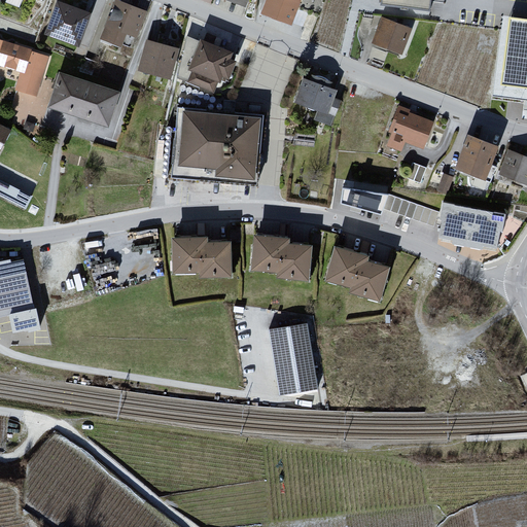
[(148,11),(114,0),(113,0),(100,41),(123,48),(127,36),(138,40),(148,11)]
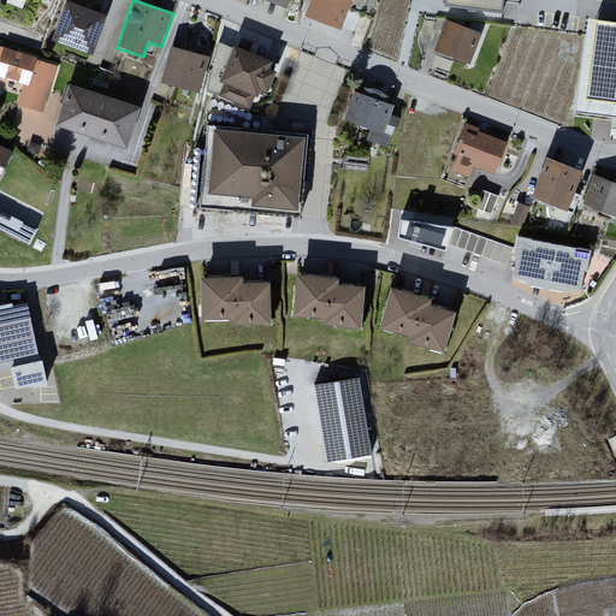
[(353,1),(351,0),(313,0),(307,17),(342,30),(353,1)]
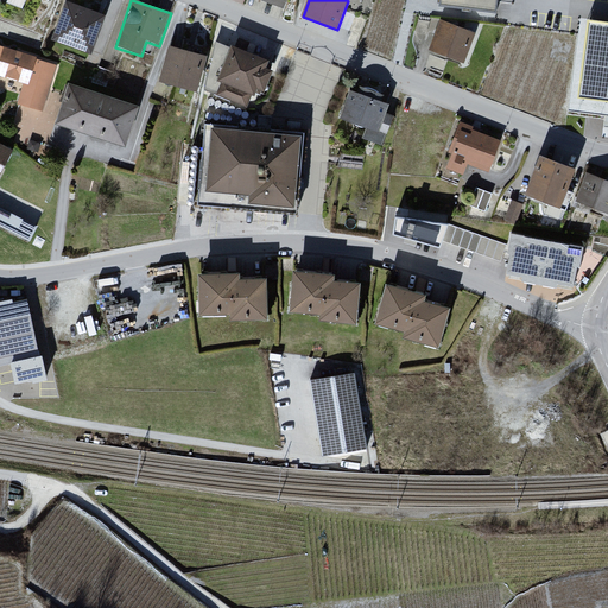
[(438,0),(438,8),(495,14),(496,0),(438,0)]
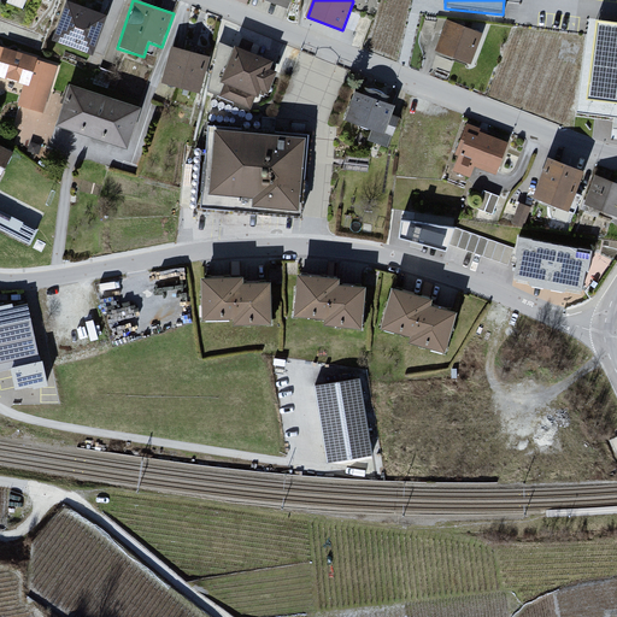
[(107,19),(68,5),(54,42),(94,57),(107,19)]
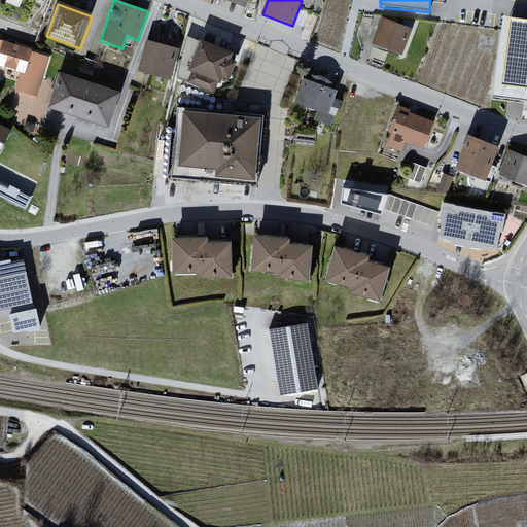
[(412,31),(381,19),(371,45),(401,58),(412,31)]
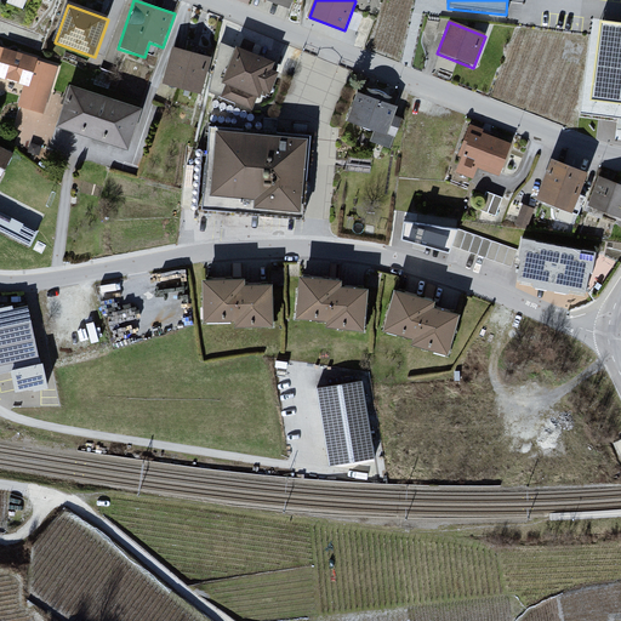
[(620,23),(603,22),(594,93),(620,96),(620,23)]
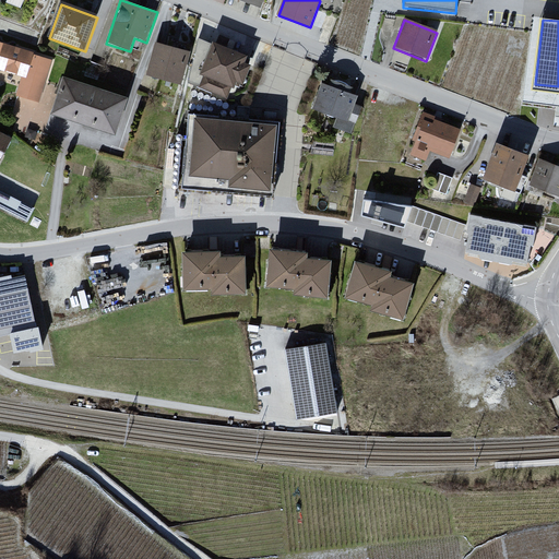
[(219,35),(217,45),(227,47),(229,37),(219,35)]
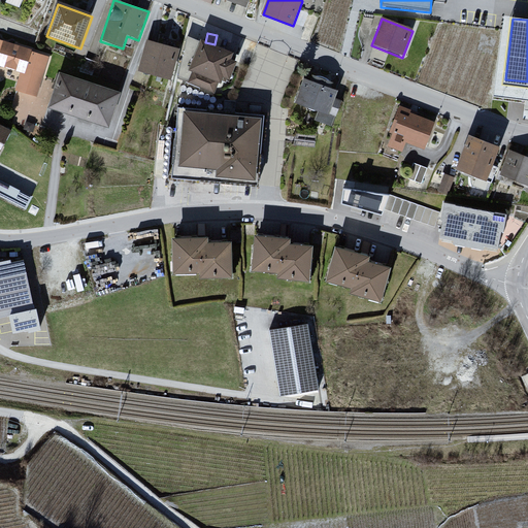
[(183,54),(190,56),(196,39),(189,36),(183,54)]
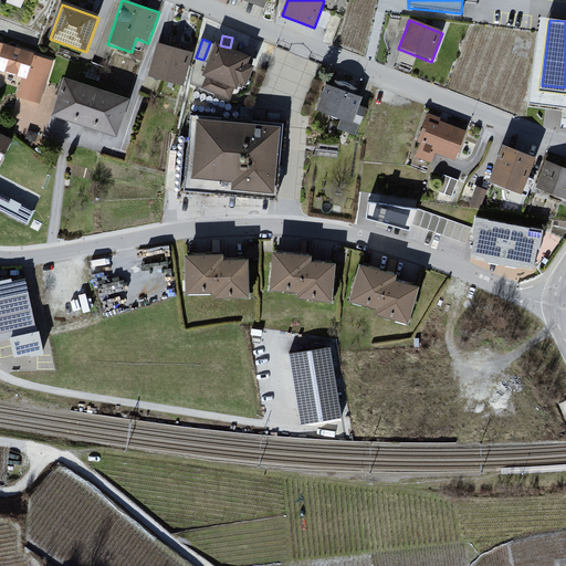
[(0,43),(0,77),(1,73),(23,80),(18,100),(41,107),(55,61),(0,43)]
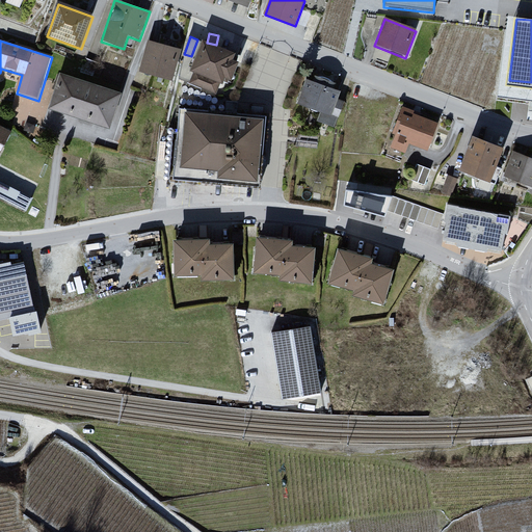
[(182,51),(149,42),(140,72),(173,81),(182,51)]
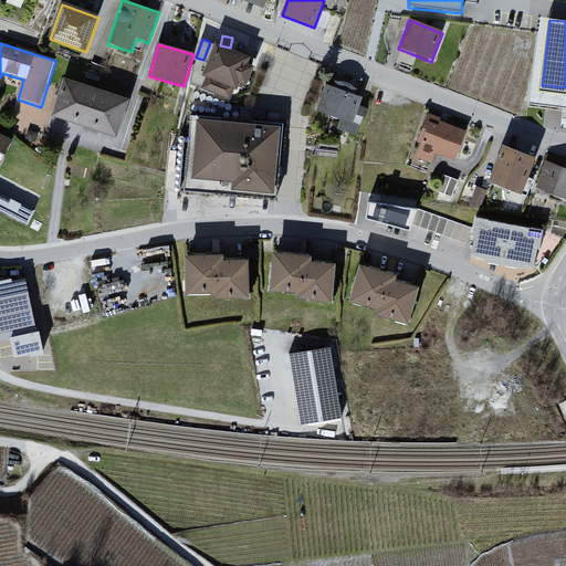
[(252,61),(217,45),(203,75),(209,76),(202,92),(242,108),(260,71),(250,66),(252,61)]
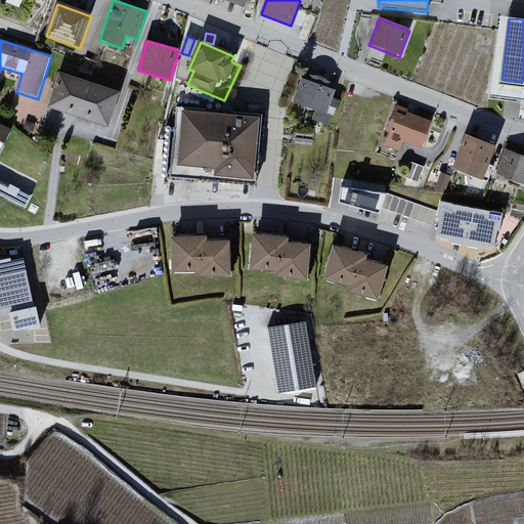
[(59,73),(48,107),(110,128),(121,93),(59,73)]
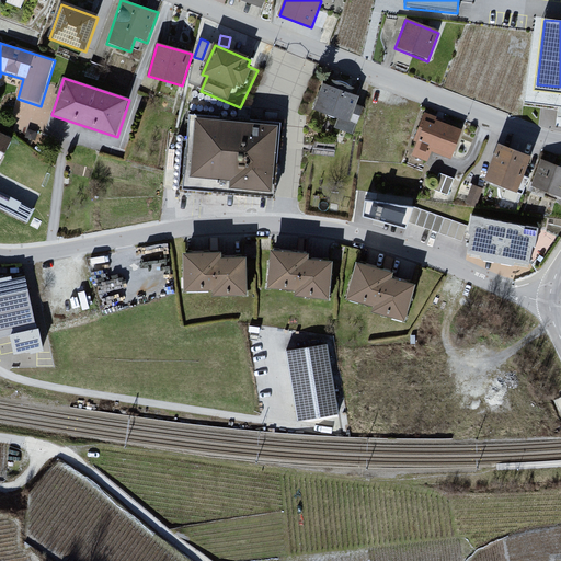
[(358,99),(321,84),(311,110),(348,123),(358,99)]
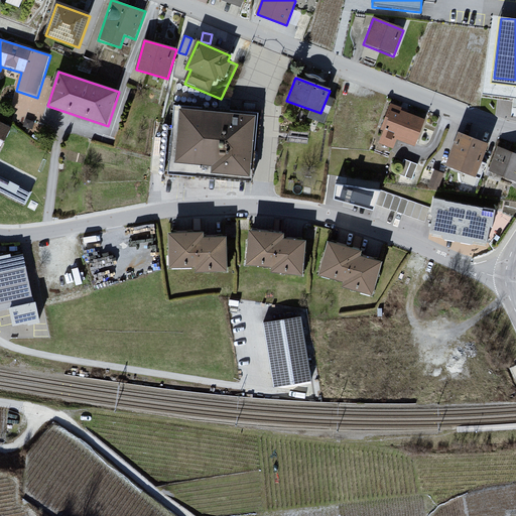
[(428,119),(394,106),(379,144),(393,149),(396,141),(416,149),(428,119)]
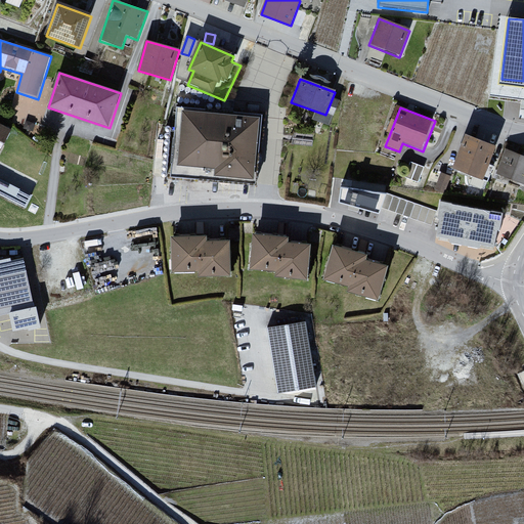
[(262,115),(176,108),(171,177),(257,184),(262,115)]
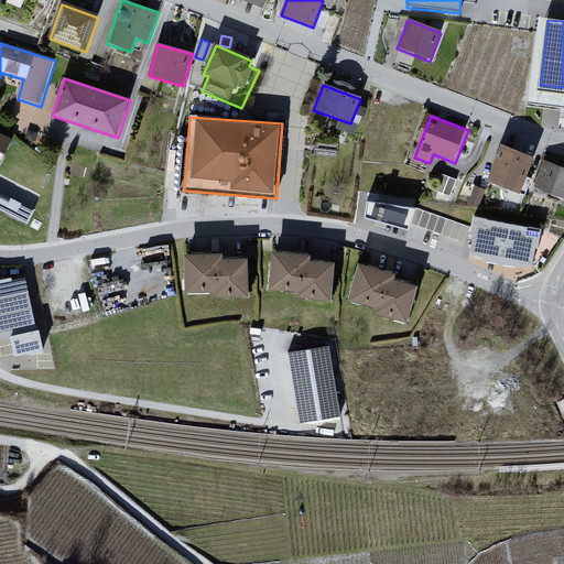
[(0,134),(0,164),(12,141),(0,134)]
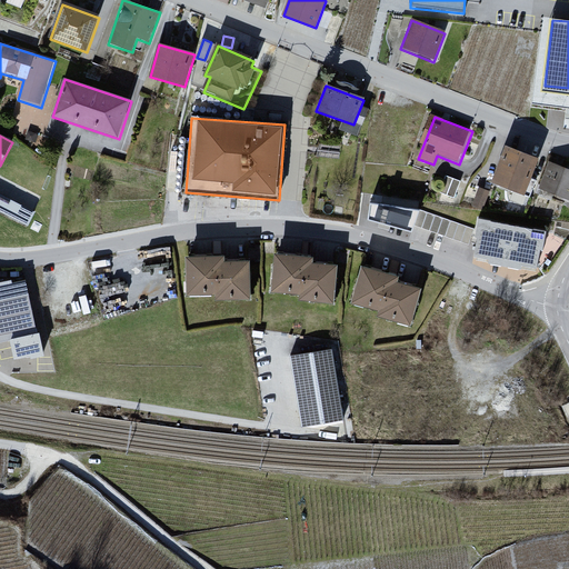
[(318,155),(340,156),(341,145),(319,142),(318,155)]
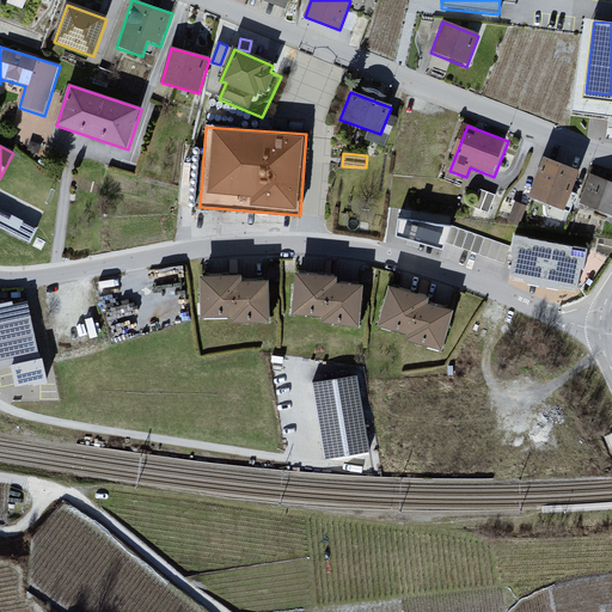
[(580,173),(545,161),(532,197),(567,209),(580,173)]
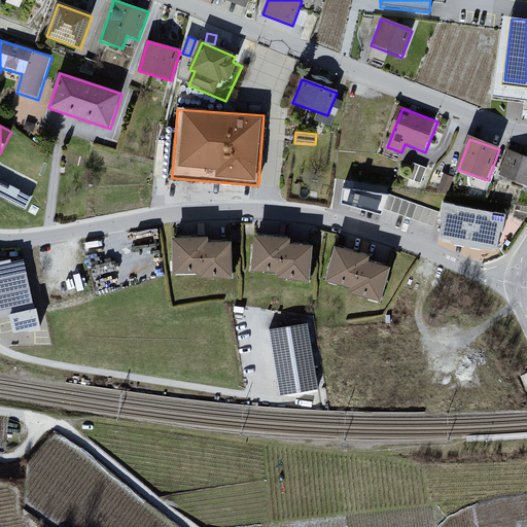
[(526,160),(511,153),(500,176),(526,187),(526,160)]
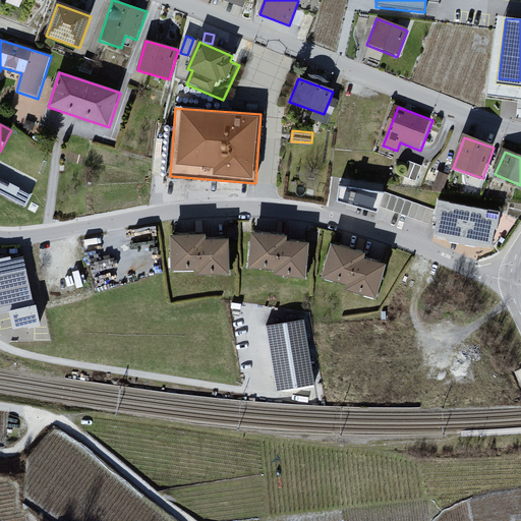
[(408,160),(405,175),(418,178),(421,162),(408,160)]
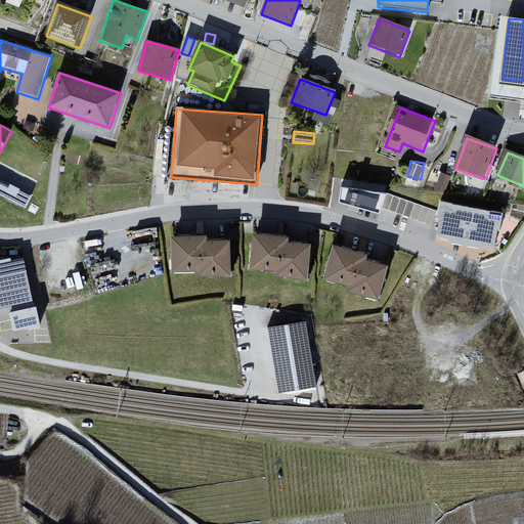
[(442,171),(435,188),(445,192),(451,174),(442,171)]
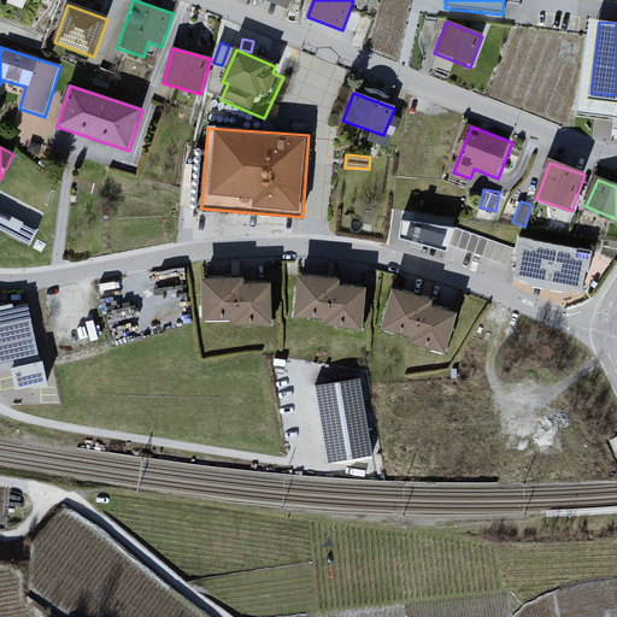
[(0,227),(31,242),(39,227),(0,209),(0,227)]
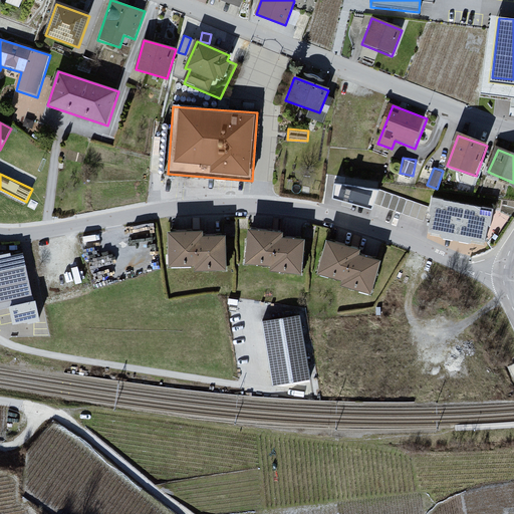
[(337,178),(332,197),(371,207),(376,188),(337,178)]
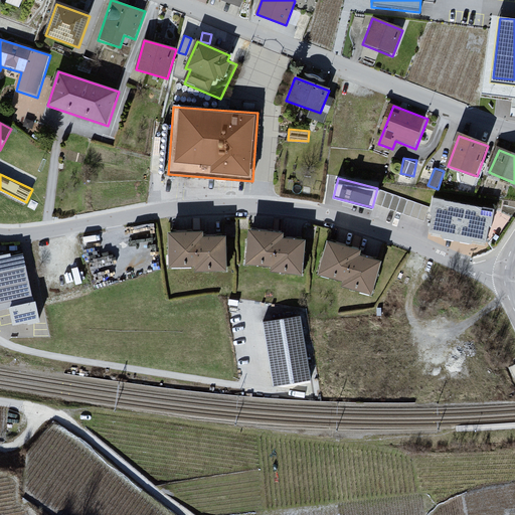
[(500,210),(433,197),(428,217),(433,219),(430,235),(489,247),(493,230),(496,231),(500,210)]
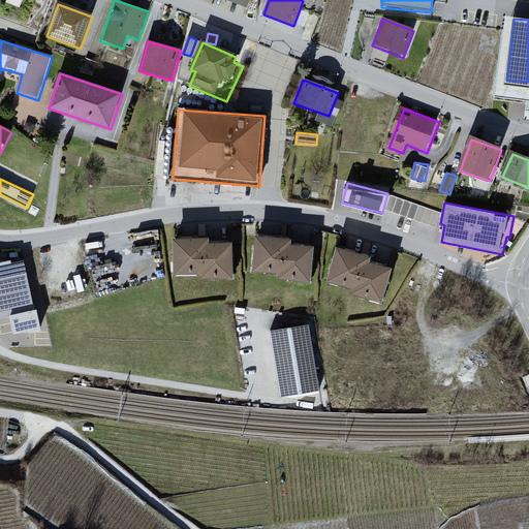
[(415,220),(437,222),(439,207),(417,204),(415,220)]
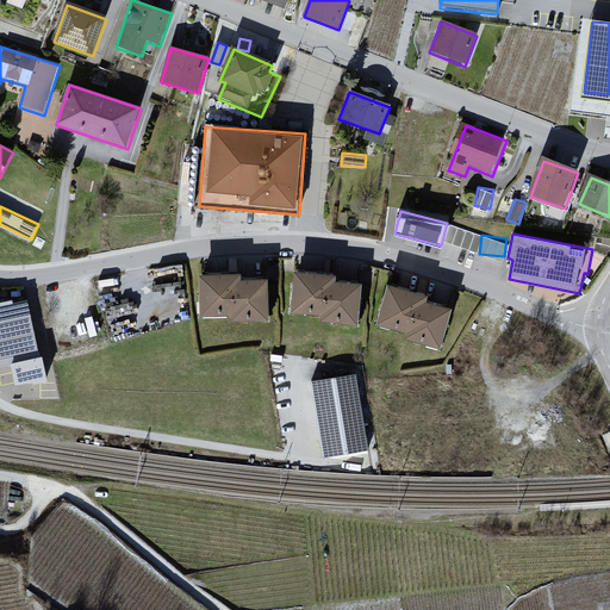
[(337,277),(296,273),(292,315),(322,316),(321,324),(360,327),(363,286),(337,284),(337,277)]
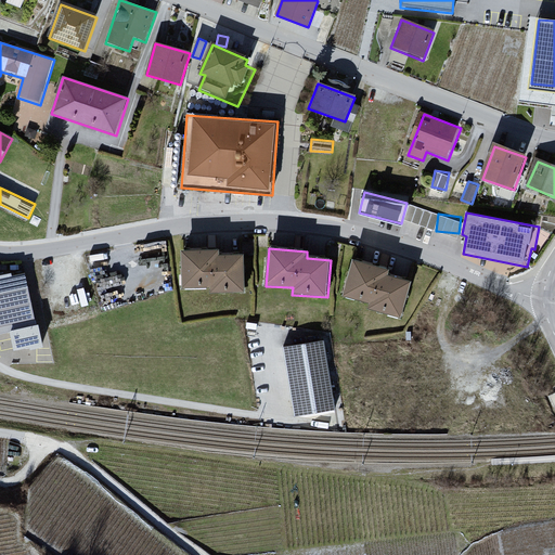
[(221,249),(181,252),(183,289),(211,288),(211,295),(246,294),(245,256),(221,257),(221,249)]
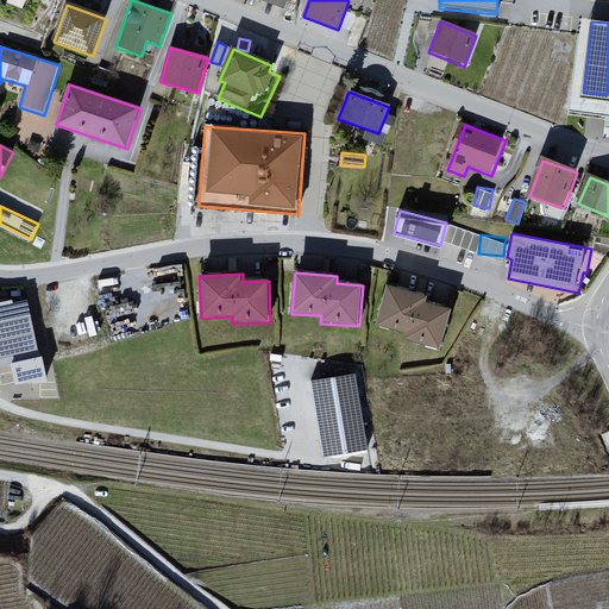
[(428,299),(389,288),(378,326),(407,333),(406,338),(443,349),(452,312),(427,305),(428,299)]
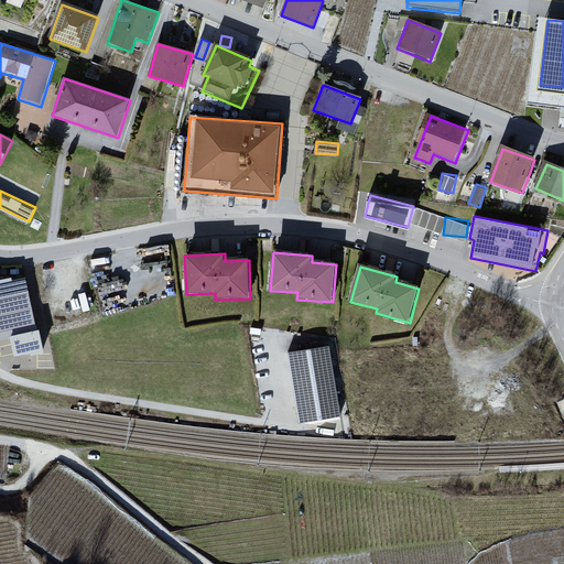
[(0,331),(35,322),(25,282),(13,285),(12,280),(0,283),(0,331)]
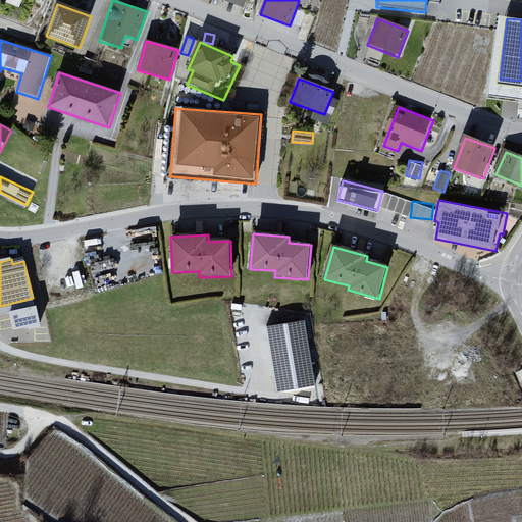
[(41,326),(37,305),(8,311),(12,329),(28,326),(28,329),(41,326)]
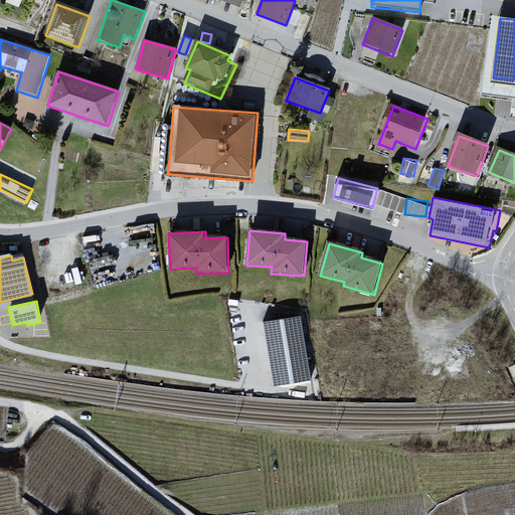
[(302,318),(267,324),(277,389),(312,384),(302,318)]
